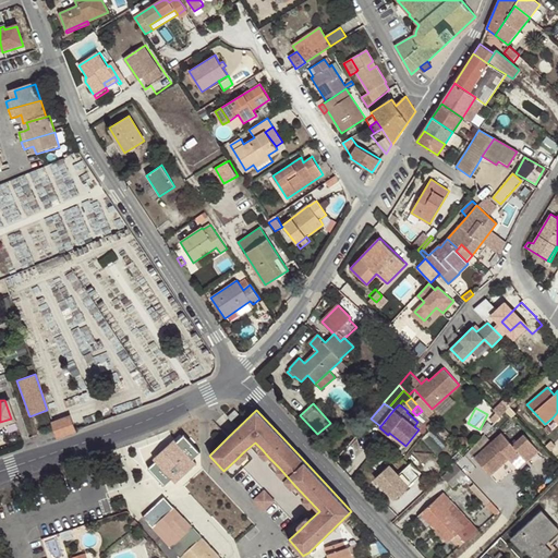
[(230,422),(238,414),(233,410),(227,417),(230,422)]
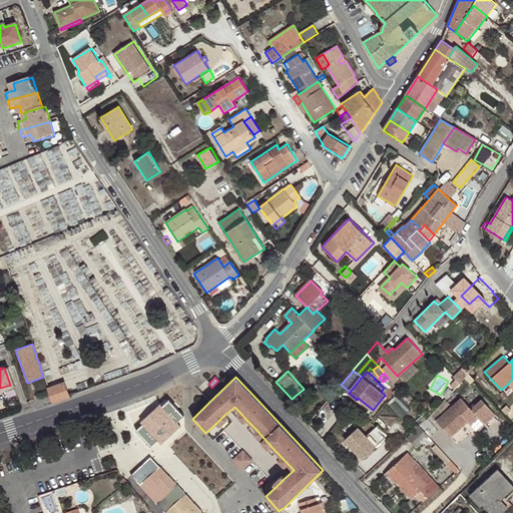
[(388,378),(383,382),(390,390),(394,385),(388,378)]
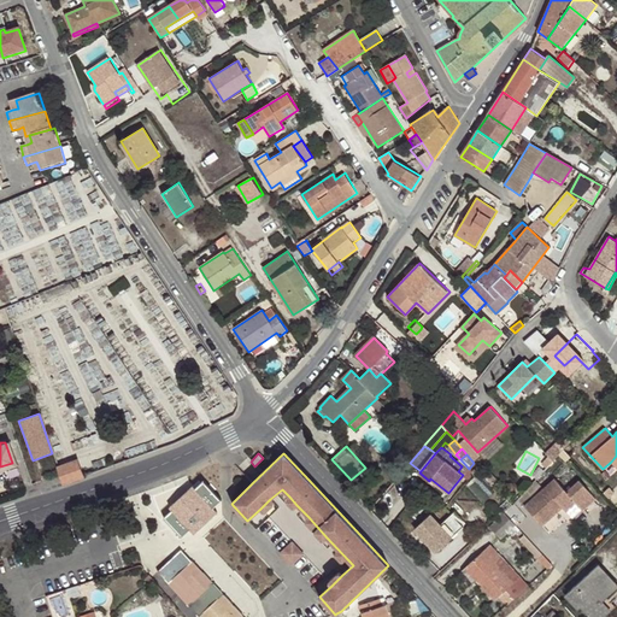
[(63,483),(82,477),(77,460),(58,468),(59,476),(63,483)]
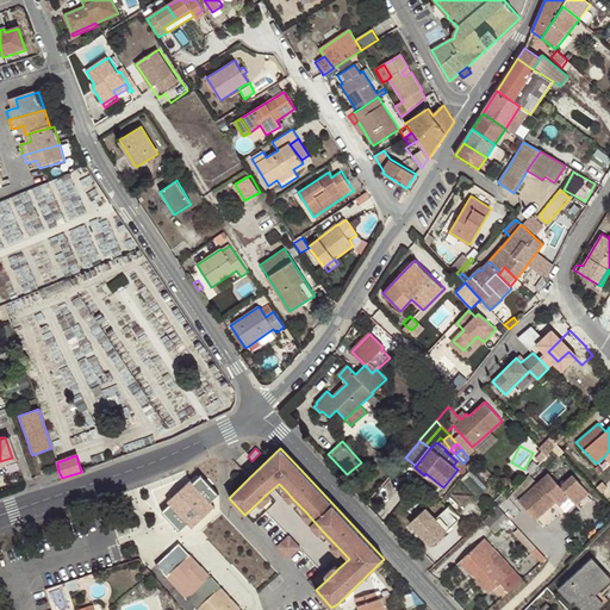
[(472,471),(464,478),(480,495),(489,487),(472,471)]
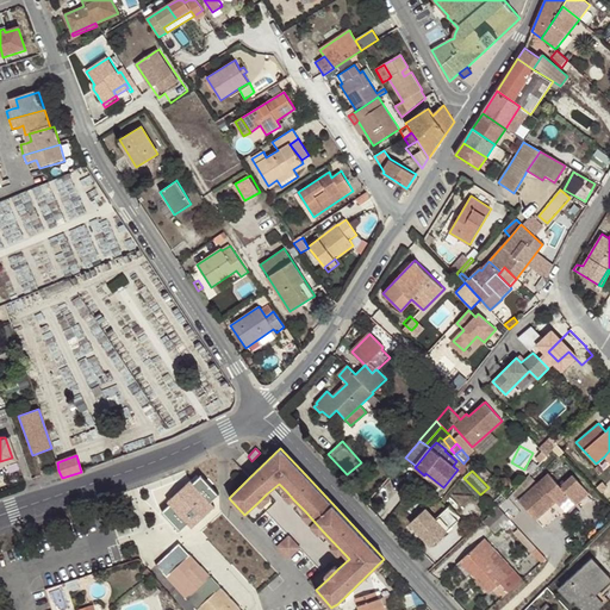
[(578,503),(589,493),(573,475),(561,486),(549,473),(518,500),(536,520),(556,502),(560,505),(571,496),(578,503)]
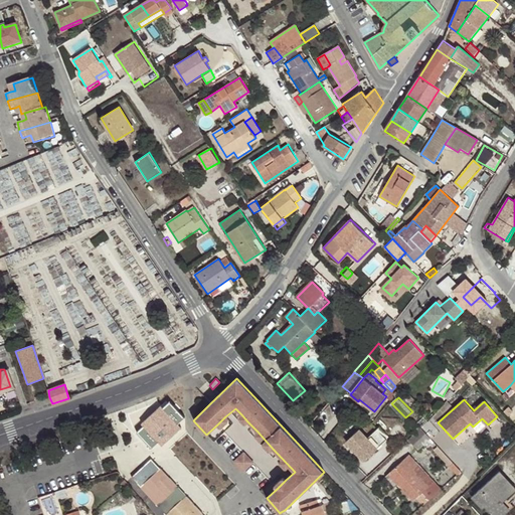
[(170,402),(163,408),(178,423),(184,417),(170,402)]
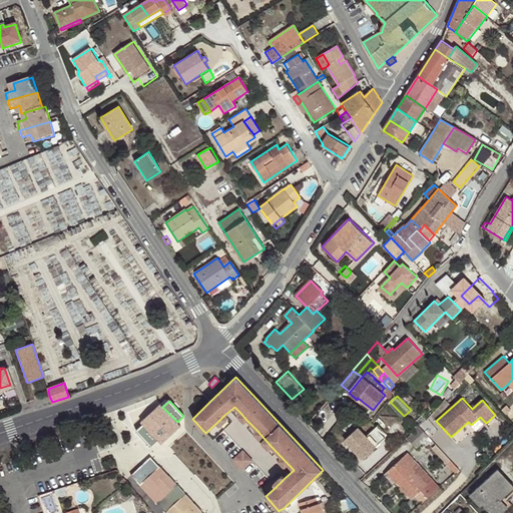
[(160,404),(150,413),(172,437),(175,434),(175,431),(180,426),(177,422),(162,407),(160,404)]
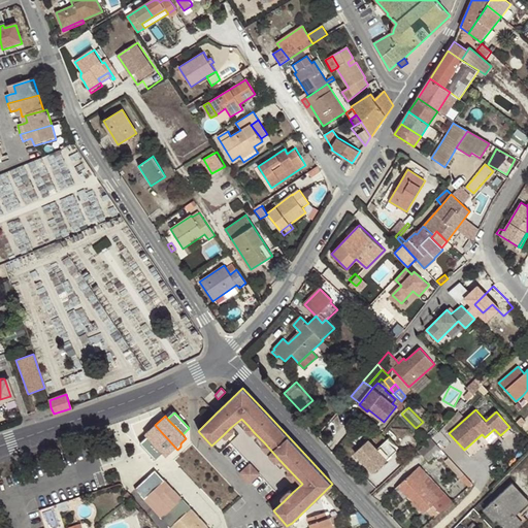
[(155,425),(145,434),(147,436),(163,453),(166,457),(172,451),(175,452),(177,450),(155,425)]
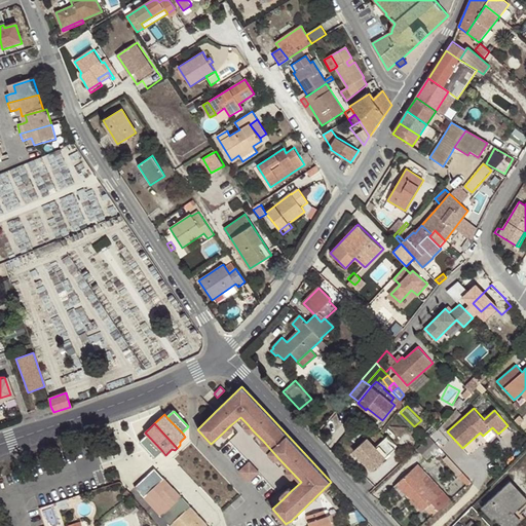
[(247,423),(243,426),(250,434),(253,430),(247,423)]
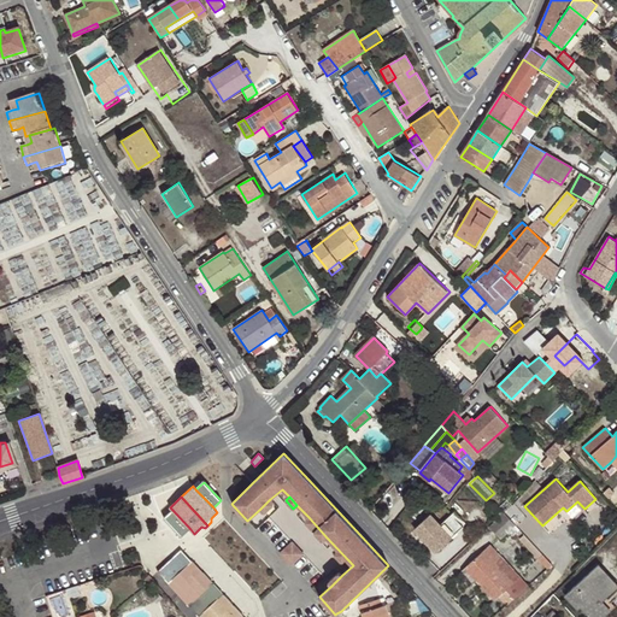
[(270,499),(260,509),(264,513),(275,504),(270,499)]
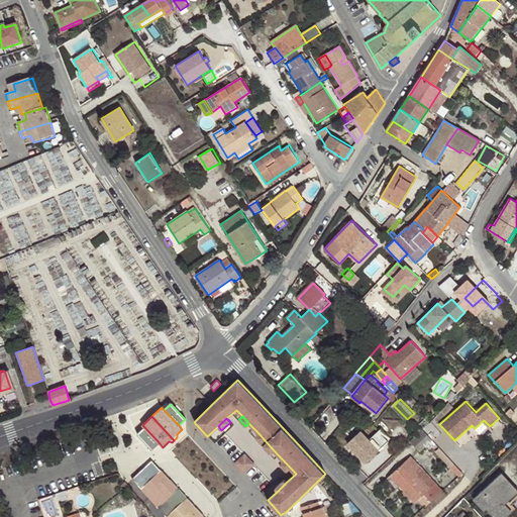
[(144,427),(137,434),(152,450),(160,443),(144,427)]
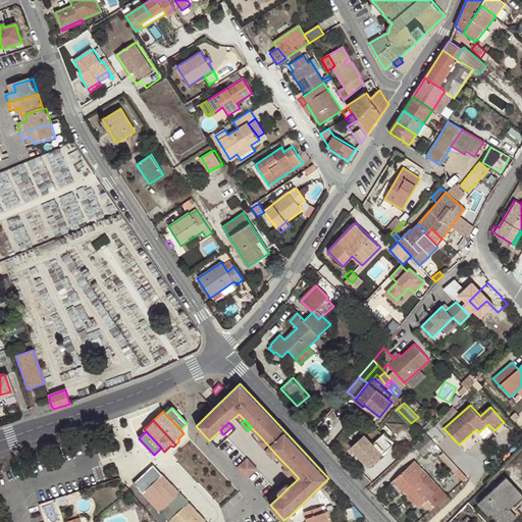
[(351,447),(369,467),(393,446),(382,434),(372,444),(364,434),(351,447)]
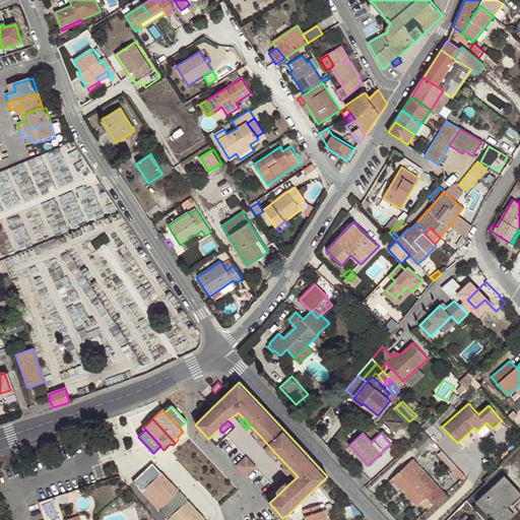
[(426,433),(412,444),(421,454),(430,447),(434,442),(426,433)]
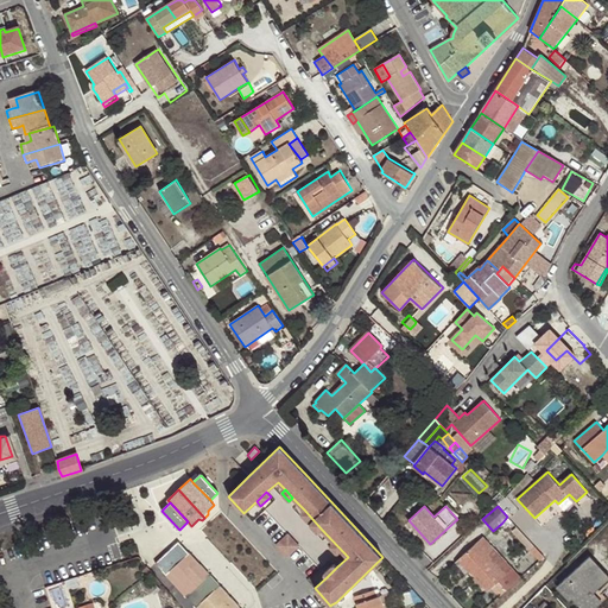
[(304,510),(299,513),(309,523),(312,519),(304,510)]
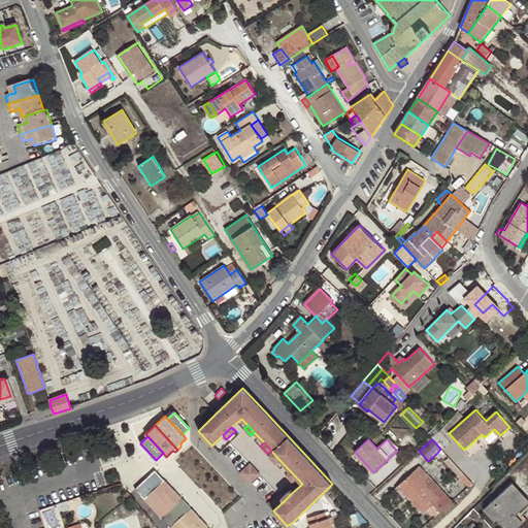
[(276,462),(279,460),(271,451),(268,454),(276,462)]
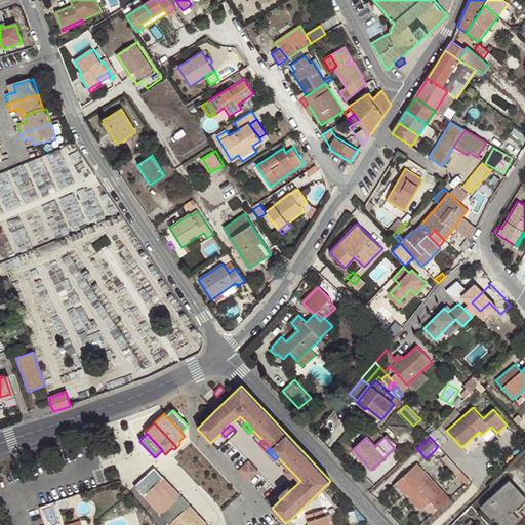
[(247,481),(257,472),(248,461),(238,471),(247,481)]
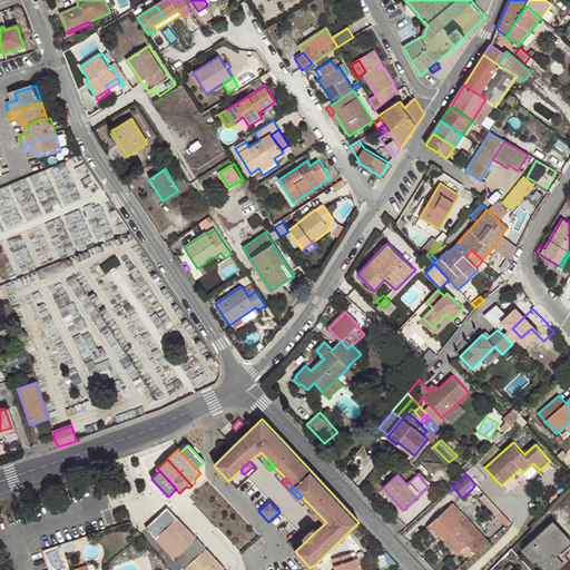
[(489,542),(453,503),(433,521),(443,532),(445,530),(449,534),(443,539),(458,554),(468,544),(475,553),(489,542)]
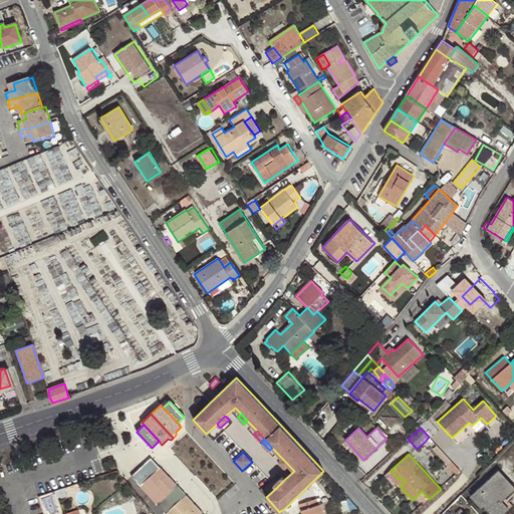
[(132,476),(141,486),(160,468),(151,458),(132,476)]
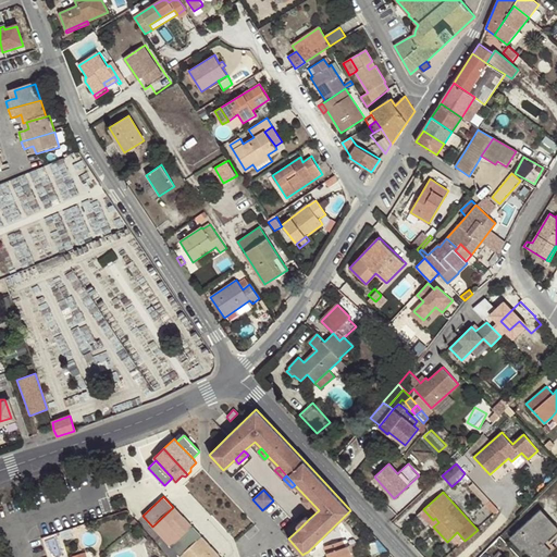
[(309,506),(312,504),(305,496),(301,498),(309,506)]
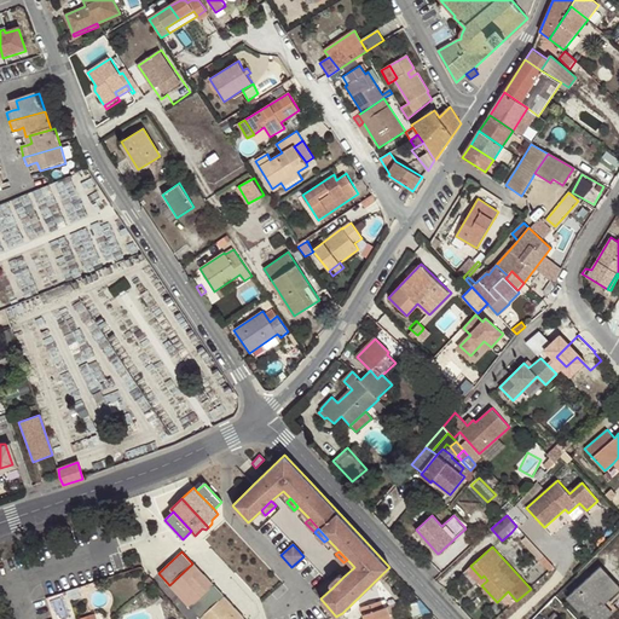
[(169,585),(180,596),(203,574),(192,563),(169,585)]
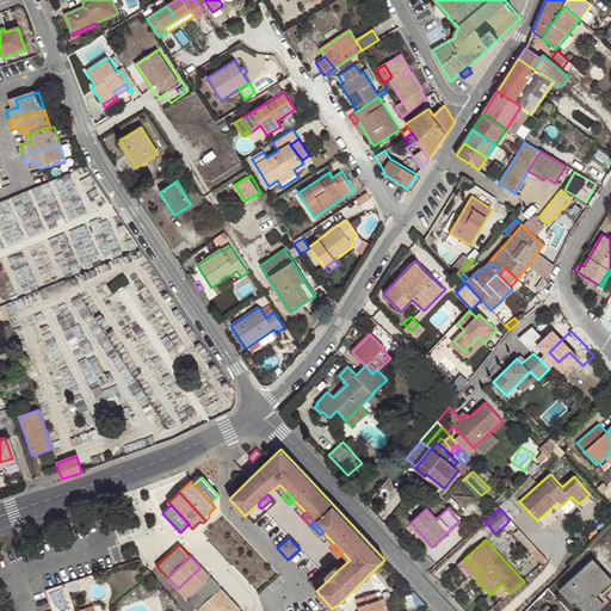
[(475,571),(464,559),(461,562),(475,578),(481,573),(477,568),(475,571)]
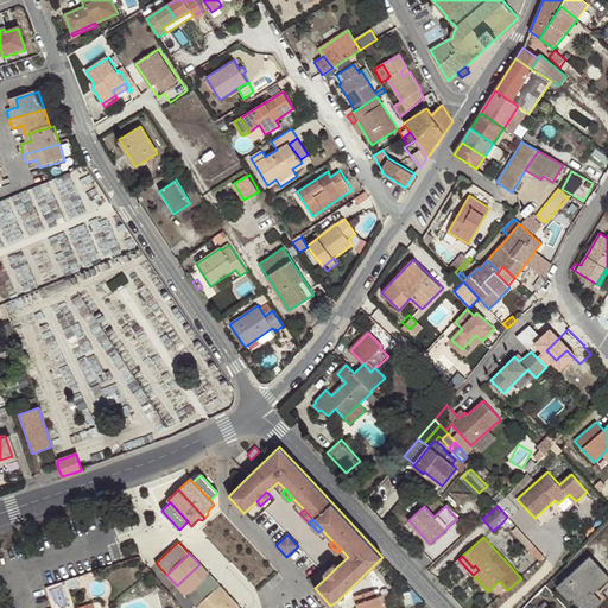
[(590,556),(561,583),(574,597),(583,607),(587,607),(595,601),(588,594),(607,575),(590,556)]
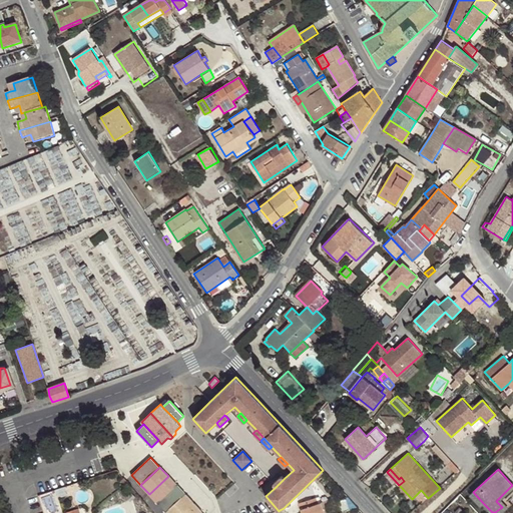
[(276,487),(285,478),(282,475),(273,483),(276,487)]
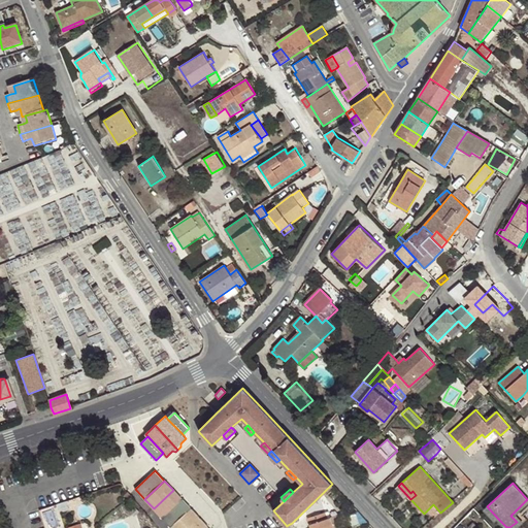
[(173,490),(154,508),(162,518),(182,499),(173,490)]
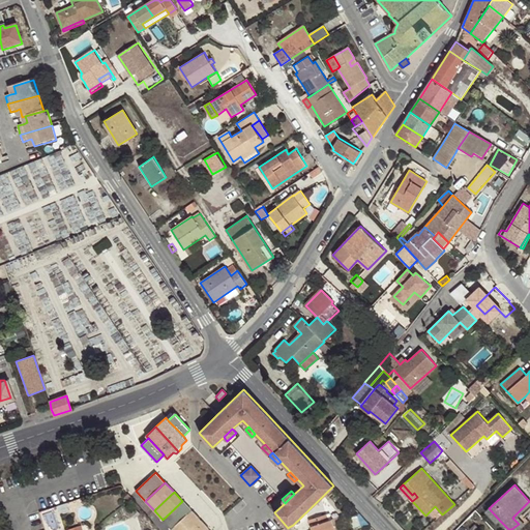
[(182,501),(163,520),(171,529),(192,511),(182,501)]
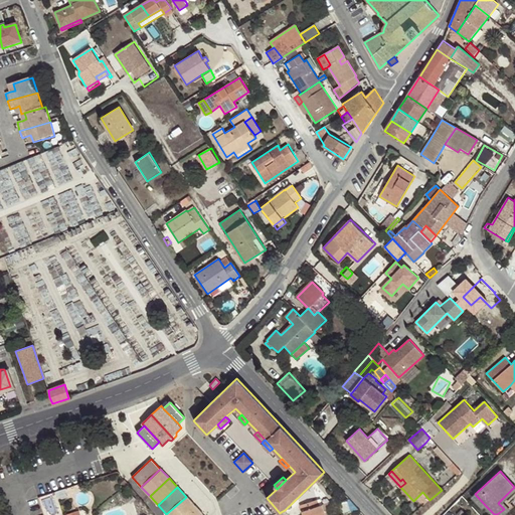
[(514,490),(514,487),(498,503),(504,509),(497,514),(504,514),(514,506),(507,498),(514,490)]
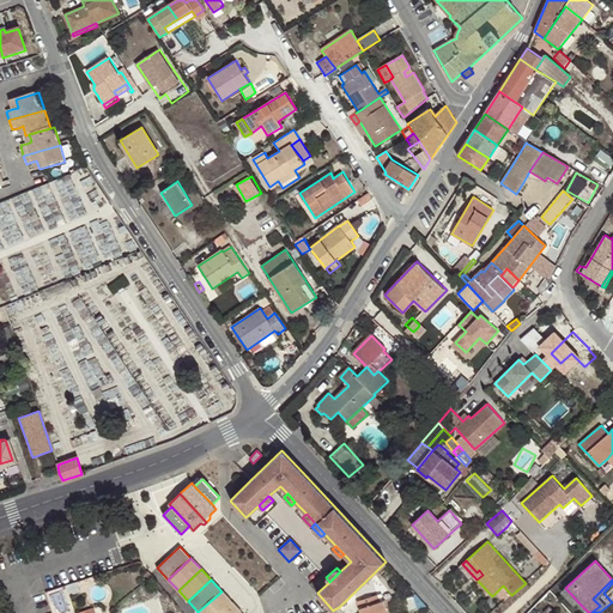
[(578,602),(565,588),(560,592),(574,606),(578,602)]
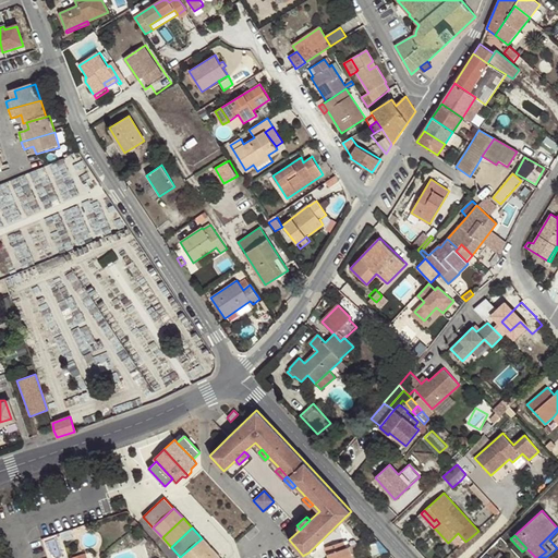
[(181,557),(198,557),(210,547),(202,538),(180,557),(181,557)]
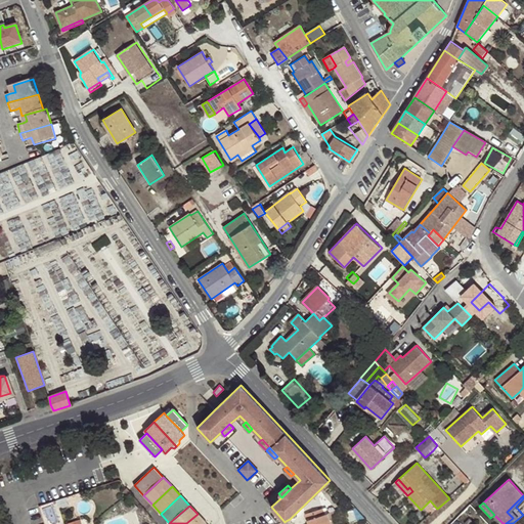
[(332,523),(329,514),(324,515),(322,509),(306,514),(308,523),(332,523)]
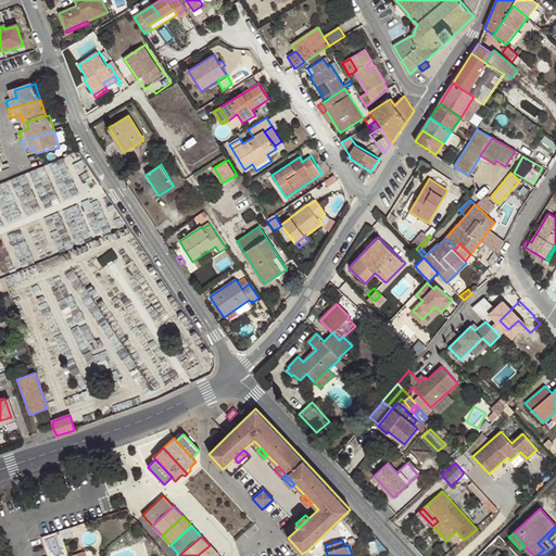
[(217,555),(219,555),(210,545),(198,555),(217,555)]
